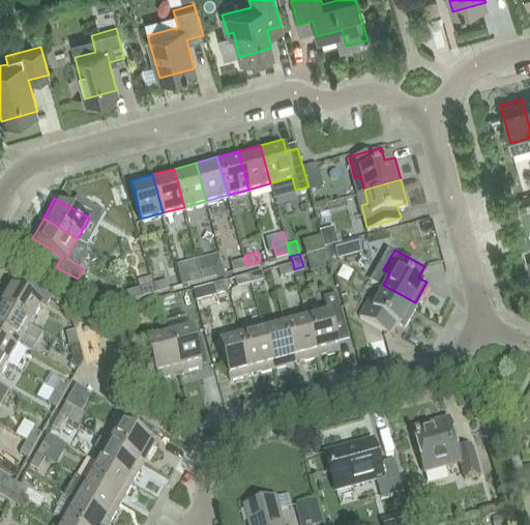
[(233,268),(246,264),(244,256),(231,259),(233,268)]
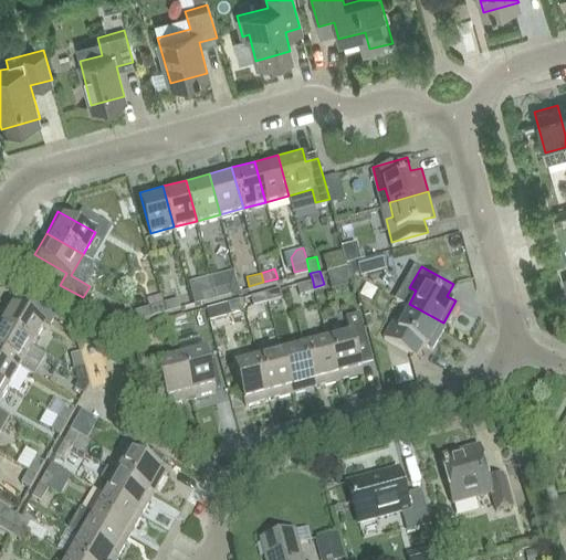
[(217,295),(231,291),(239,288),(236,276),(228,278),(229,282),(215,285),(217,295)]
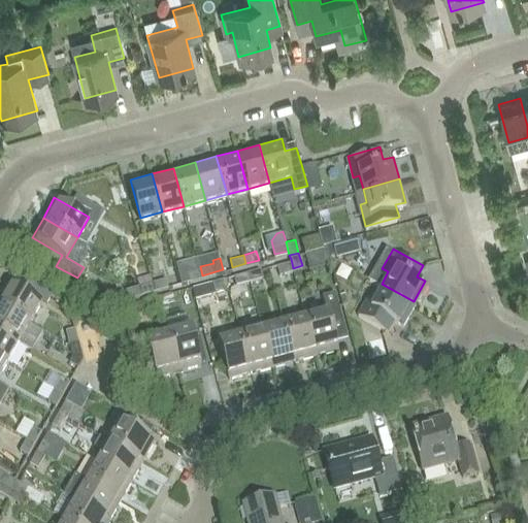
[(279,271),(293,268),(291,259),(277,263),(279,271)]
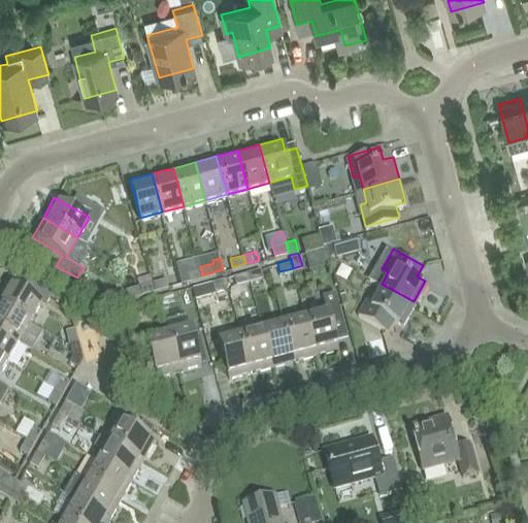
[(189,279),(202,275),(200,266),(187,269),(189,279)]
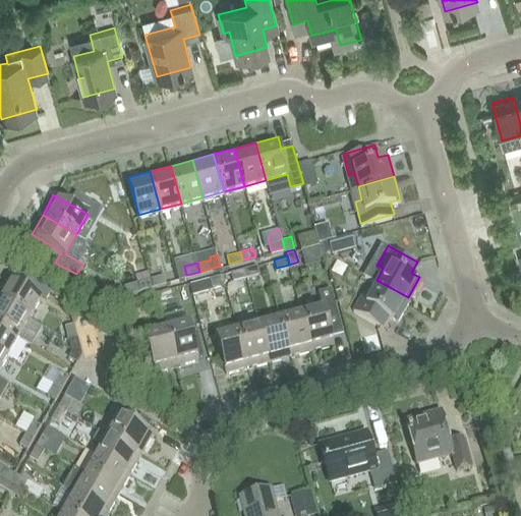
[(244,266),(246,275),(259,271),(256,263),(244,266)]
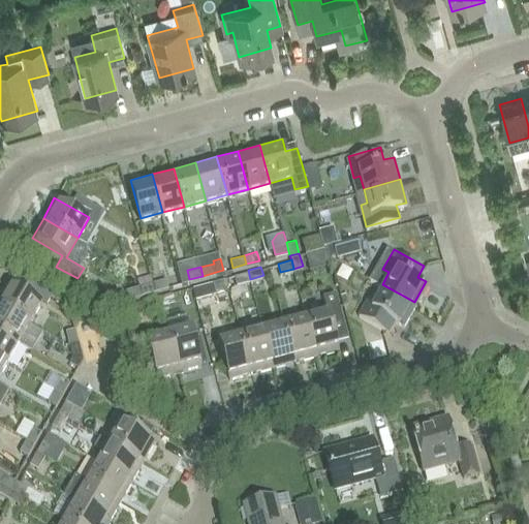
[(237,282),(250,279),(248,270),(235,274),(237,282)]
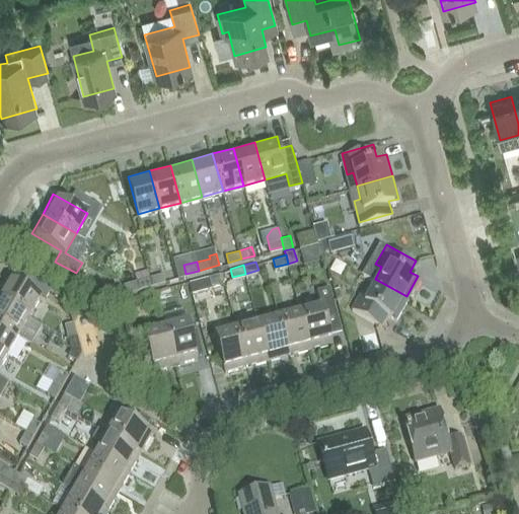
[(152,283),(165,280),(163,271),(150,274),(152,283)]
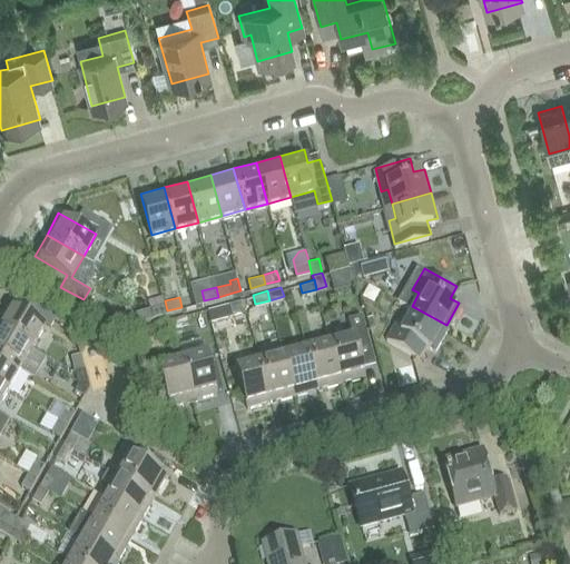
[(244,297),(229,300),(232,310),(246,306),(244,297)]
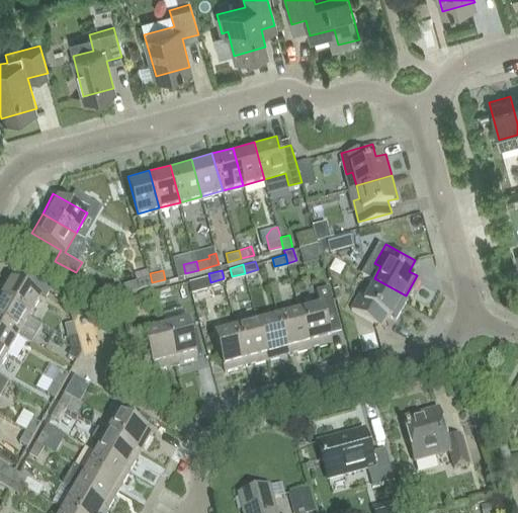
[(139,286),(152,282),(150,273),(137,277),(139,286)]
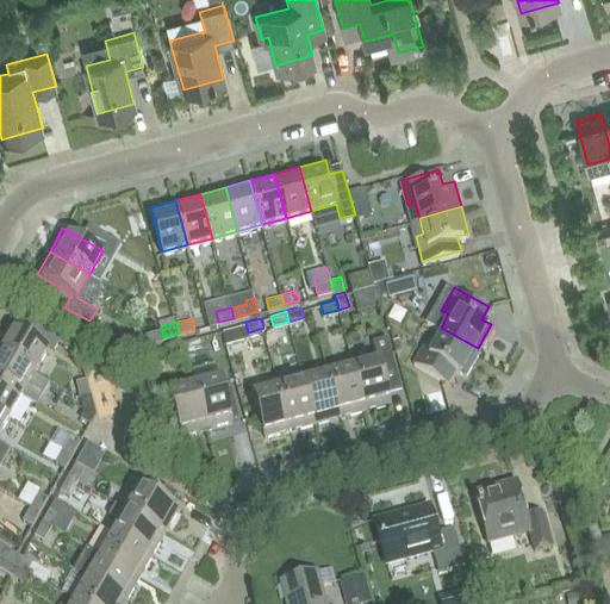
[(0,336),(0,349),(35,369),(48,347),(8,323),(0,336)]
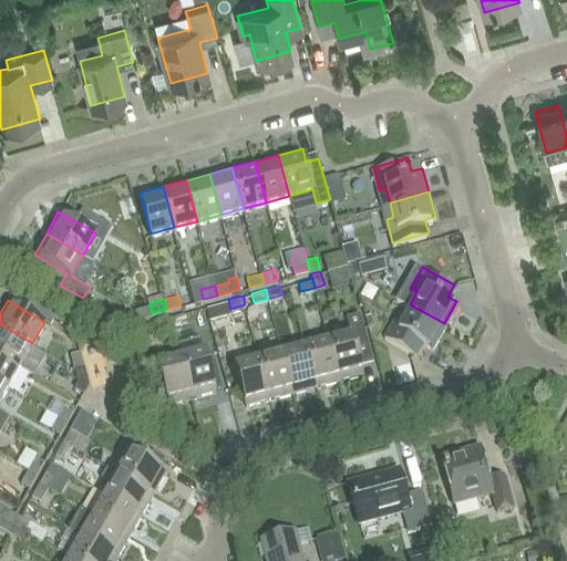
[(137,317),(152,313),(150,303),(135,307),(137,317)]
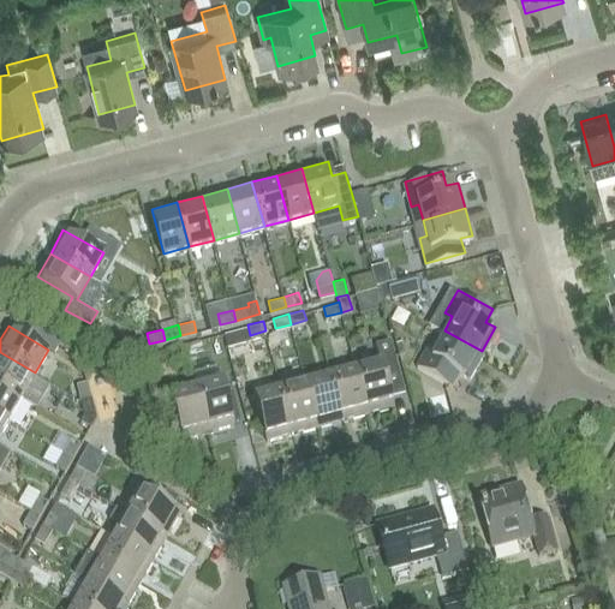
[(469,375),(482,351),(445,330),(436,345),(429,341),(416,363),(451,382),(458,369),(469,375)]
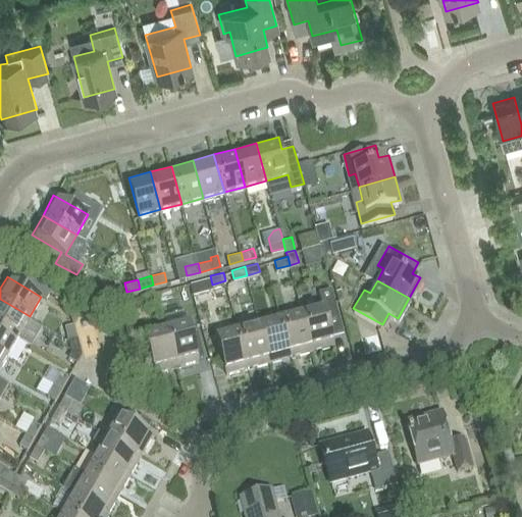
[(323,304),(302,310),(312,348),(333,342),(330,330),(343,327),(331,286),(319,289),(323,304)]
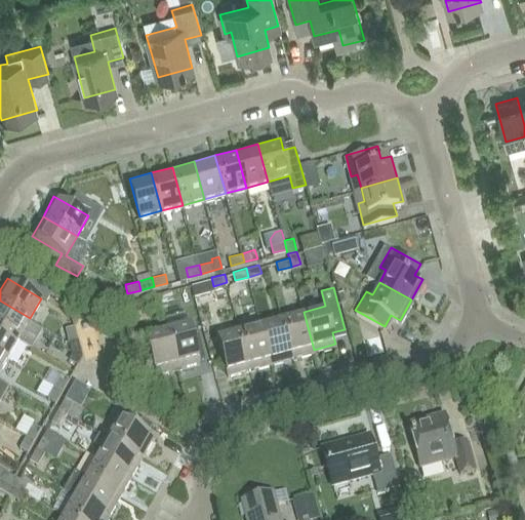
[(158,292),(160,301),(173,297),(170,288),(158,292)]
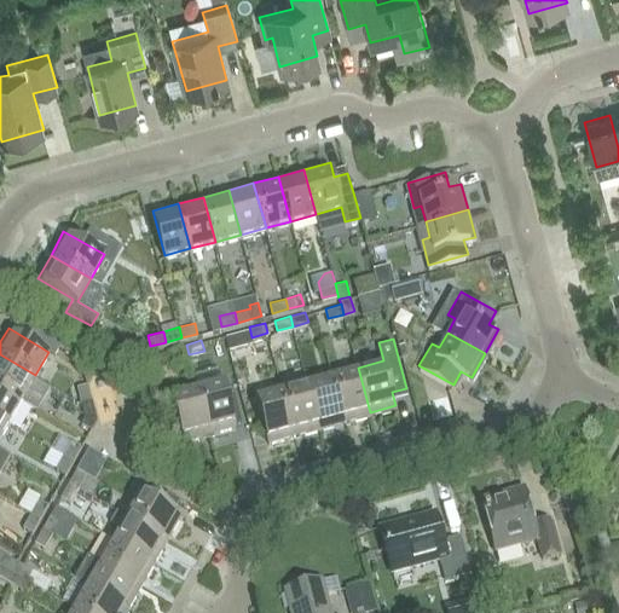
[(173,359),(189,354),(186,345),(171,348),(173,359)]
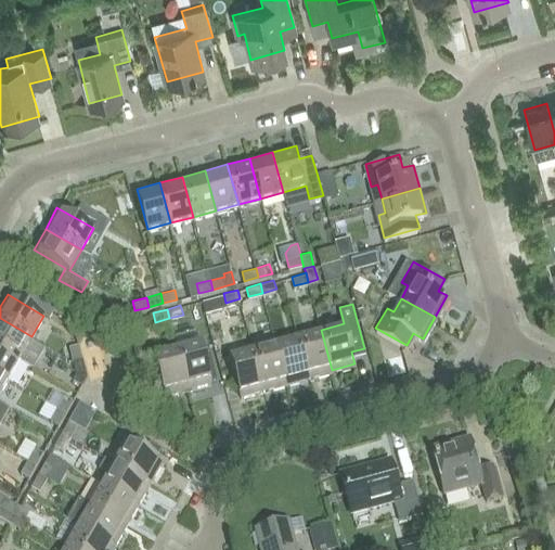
[(0,318),(0,345),(20,357),(33,365),(44,344),(31,336),(0,318)]
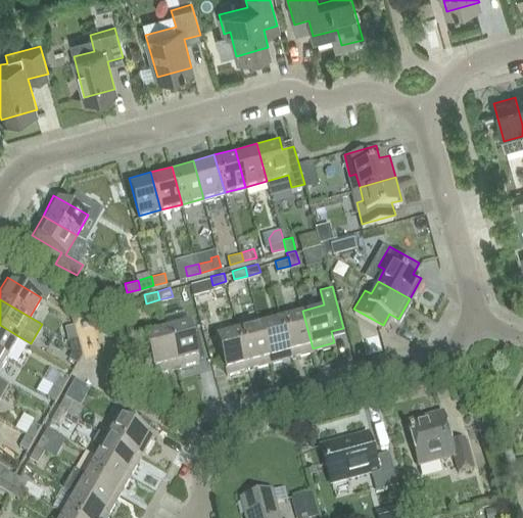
[(291,355),(313,348),(302,311),(281,317),(291,355)]
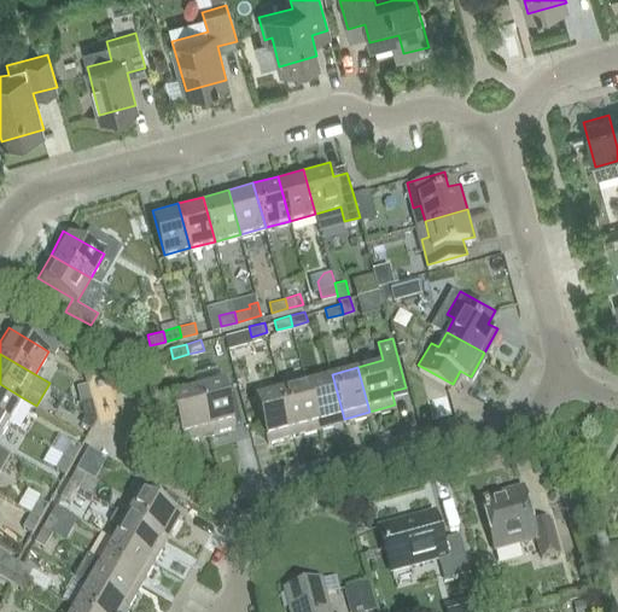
[(319,426),(344,419),(332,374),(307,382),(319,426)]
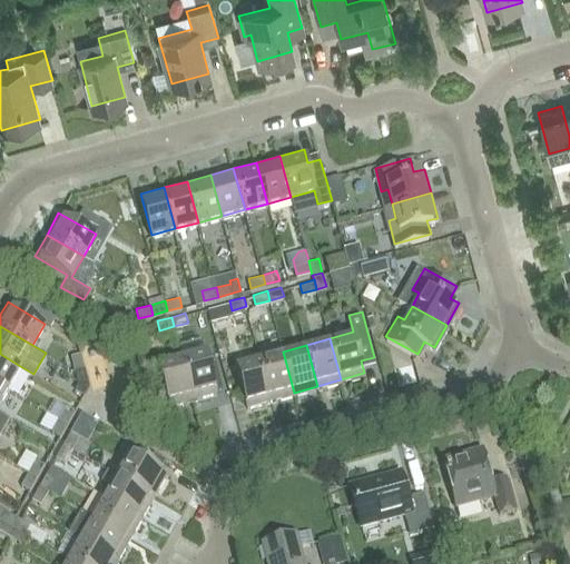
[(182,356),(193,397),(217,391),(206,349),(182,356)]
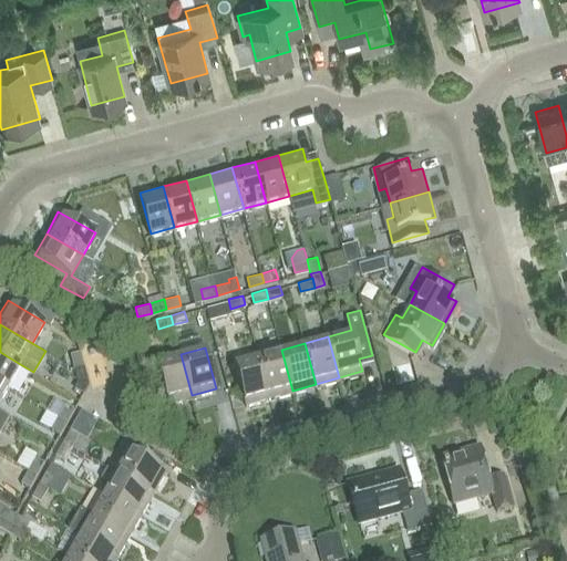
[(80,349),(71,351),(74,365),(84,363),(80,349)]
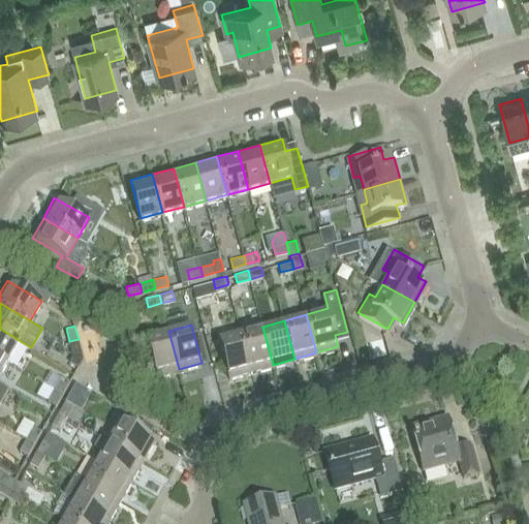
[(252,370),(273,365),(262,327),(241,332),(252,370)]
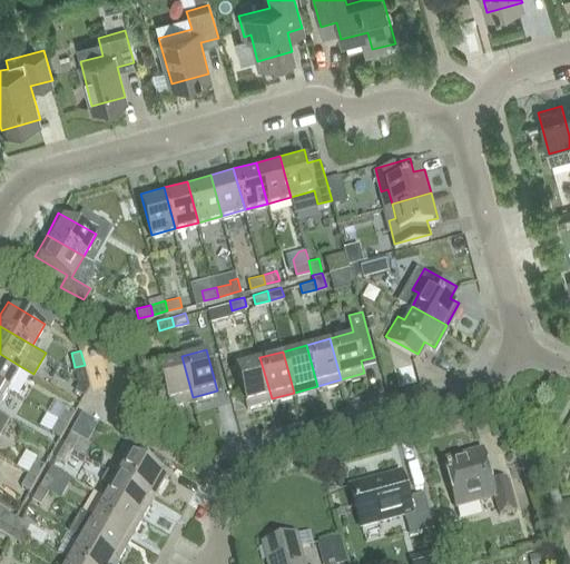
[(0,382),(8,386),(20,366),(0,354),(0,382)]
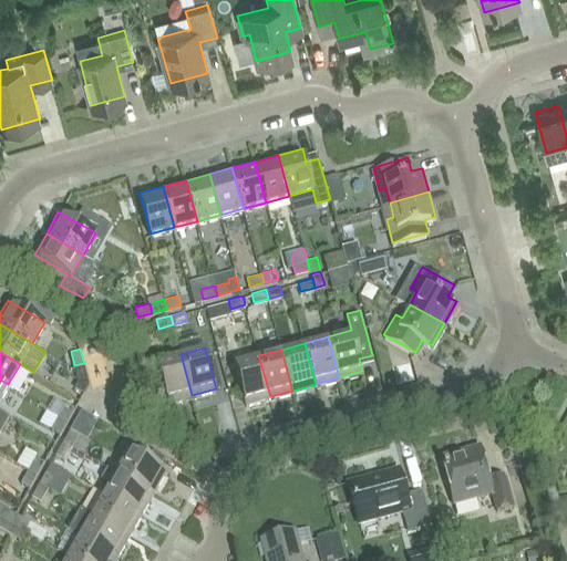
[(168,401),(192,395),(181,354),(157,360),(168,401)]
